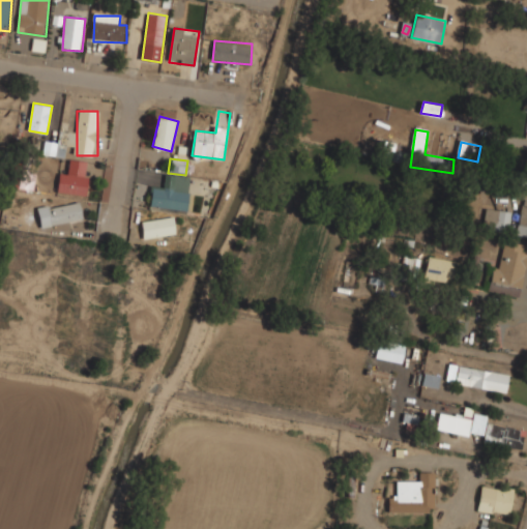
[(87,195),(87,175),(59,174),(59,194),(87,195)]
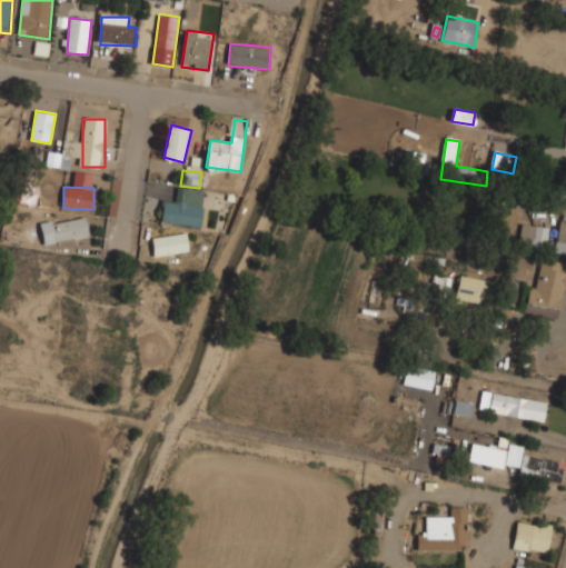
[(206,203),(164,203),(164,225),(206,225),(206,203)]
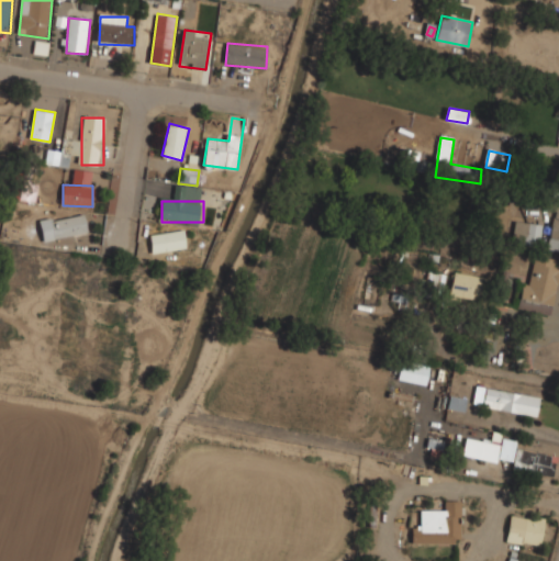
[(548,249),(558,251),(558,212),(555,212),(548,249)]
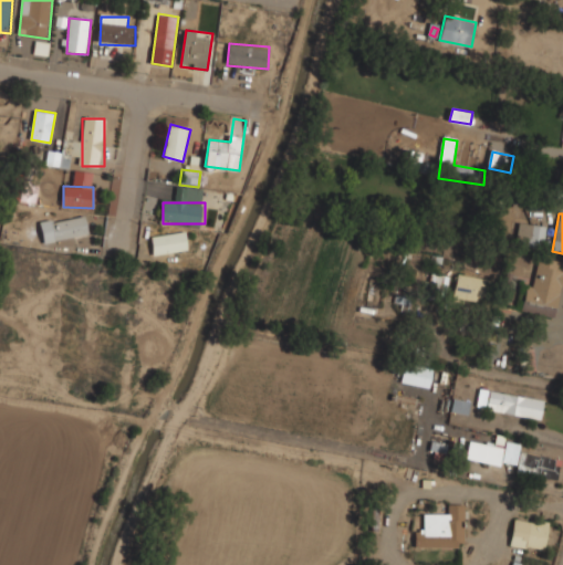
[(41,221),(44,242),(89,234),(86,215),(41,221)]
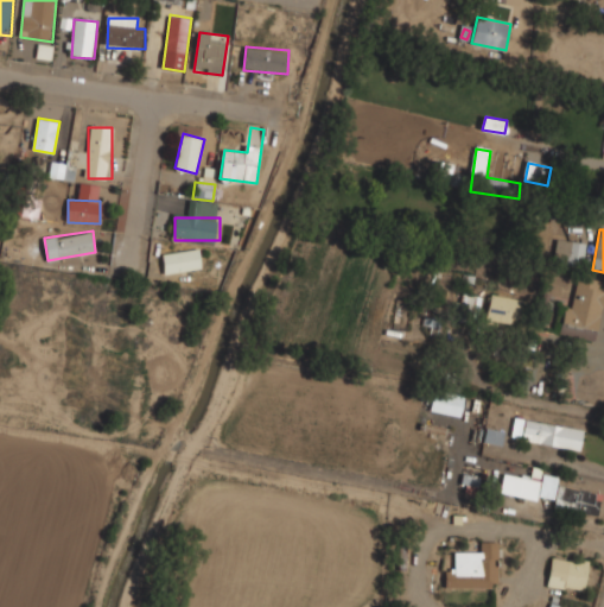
[(584,267),(587,242),(559,238),(554,263),(584,267)]
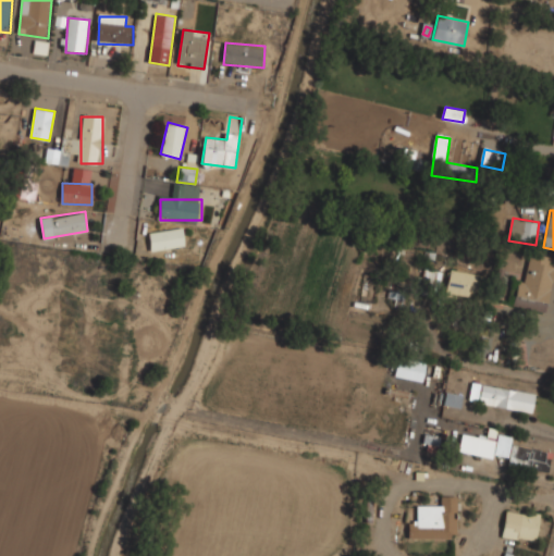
[(155,257),(164,258),(165,249),(188,250),(189,229),(157,227),(155,257)]
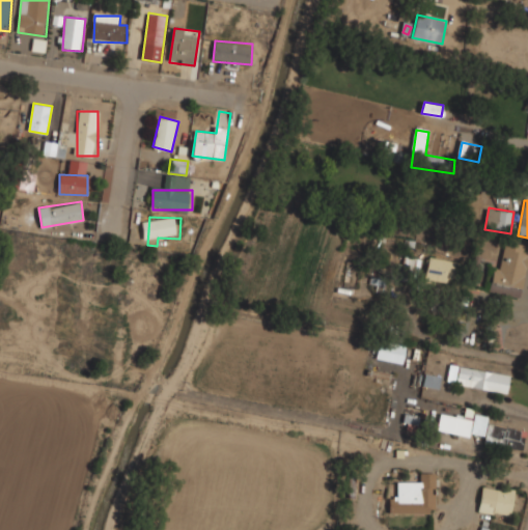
[(527,245),(502,241),(493,293),(523,298),(527,271),(527,245)]
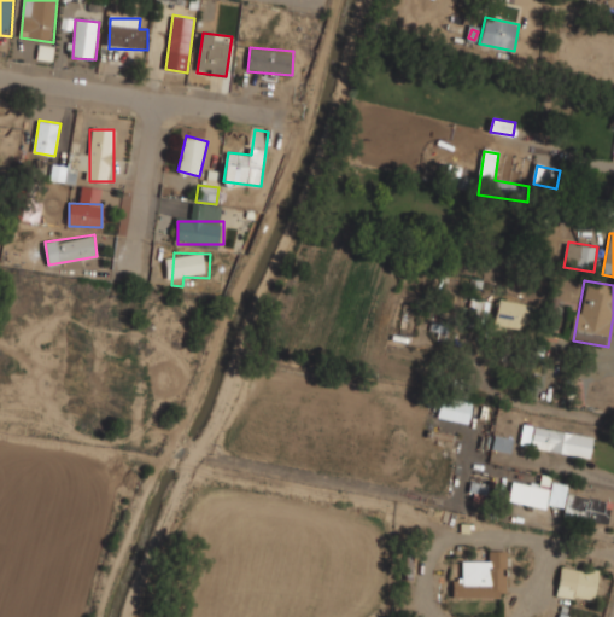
[(495,324),(530,331),(534,307),(500,300),(495,324)]
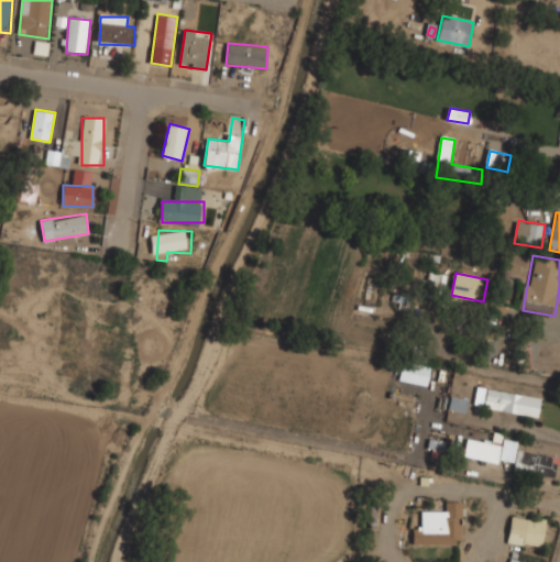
[(401,382),(428,387),(431,368),(404,363),(401,382)]
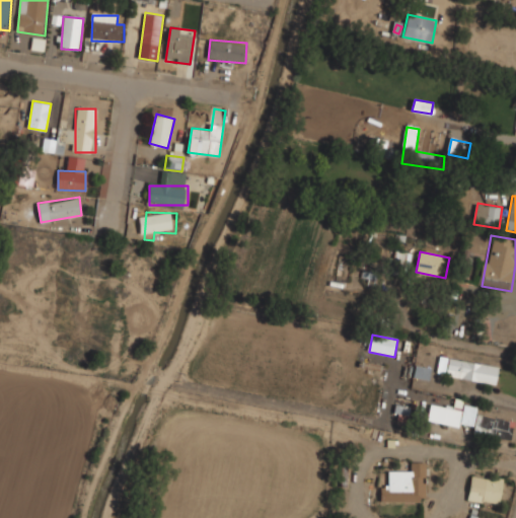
[(500,367),(449,358),(446,375),(497,384),(500,367)]
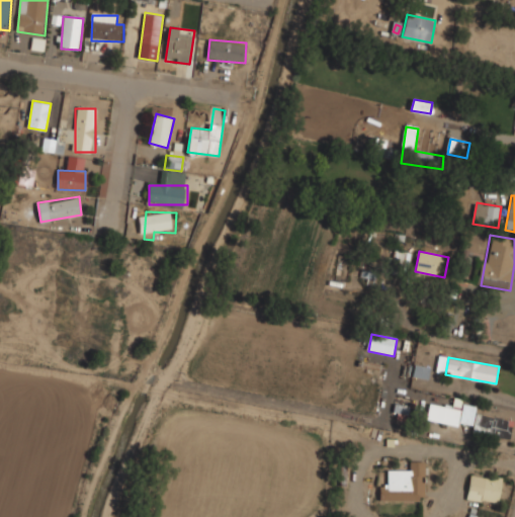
[(430,366),(416,365),(414,377),(429,378),(430,366)]
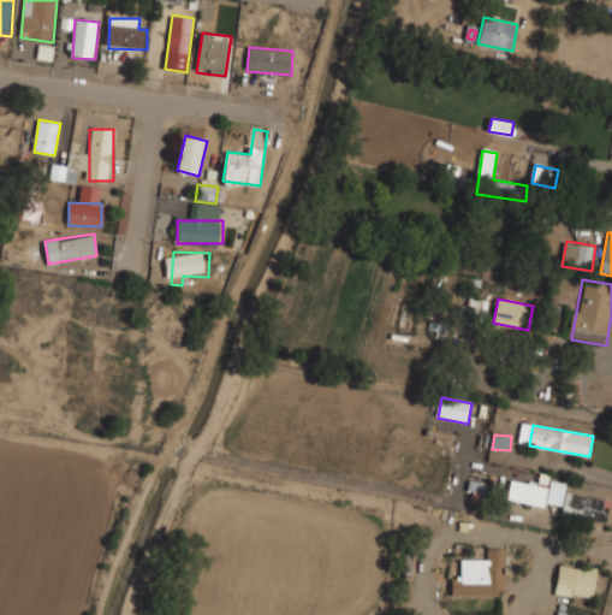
[(566,484),(551,482),(547,504),(563,507),(566,484)]
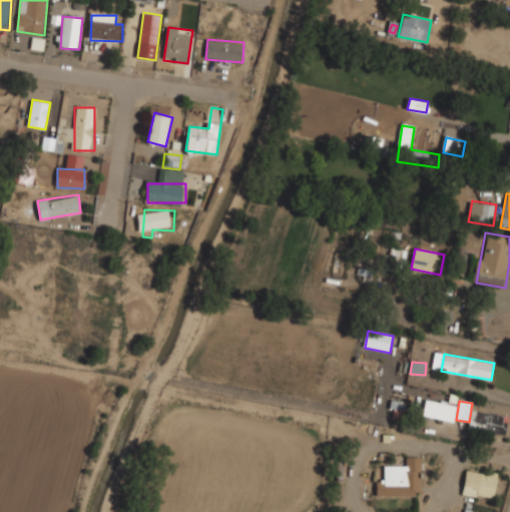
[(432,420),(454,420),(454,405),(432,405),(432,420)]
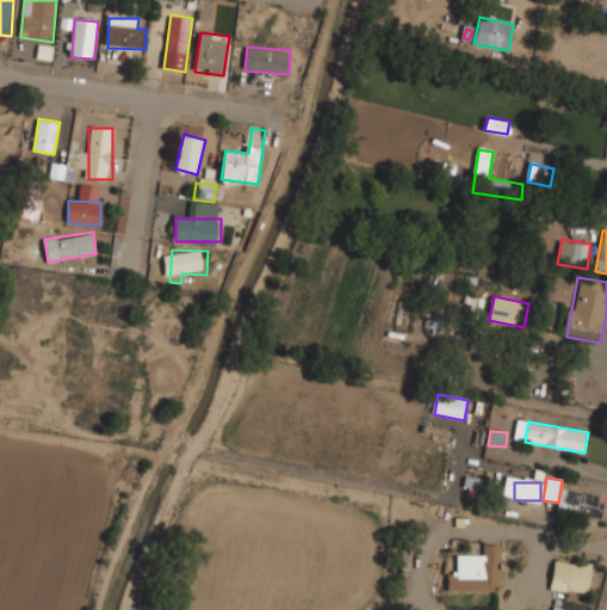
[(601,518),(606,497),(562,487),(557,509),(601,518)]
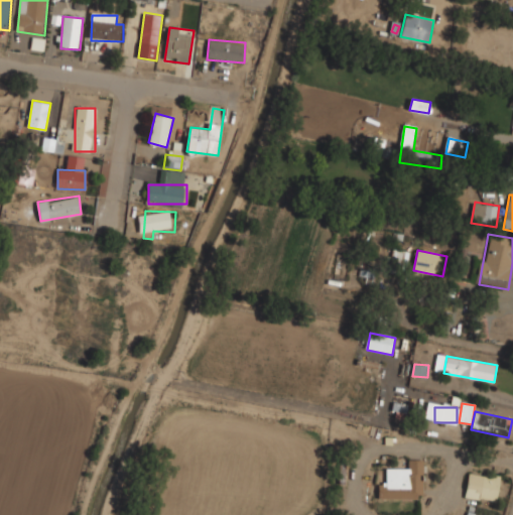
[(425,460),(408,460),(408,469),(388,469),(388,481),(378,481),(378,499),(425,499),(425,460)]
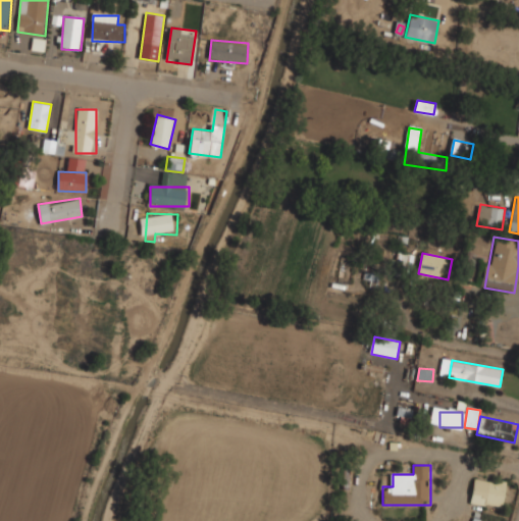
[(507,482),(484,480),(483,493),(472,492),(471,504),(504,507),(507,482)]
